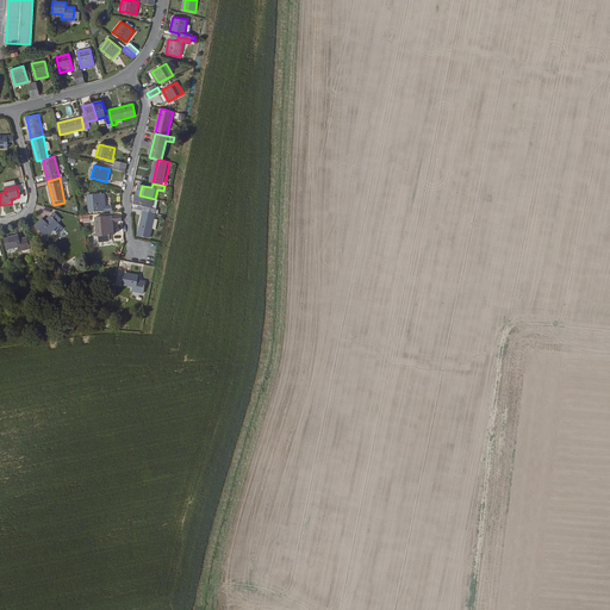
[(89,194),(91,213),(114,211),(113,206),(107,207),(106,193),(89,194)]
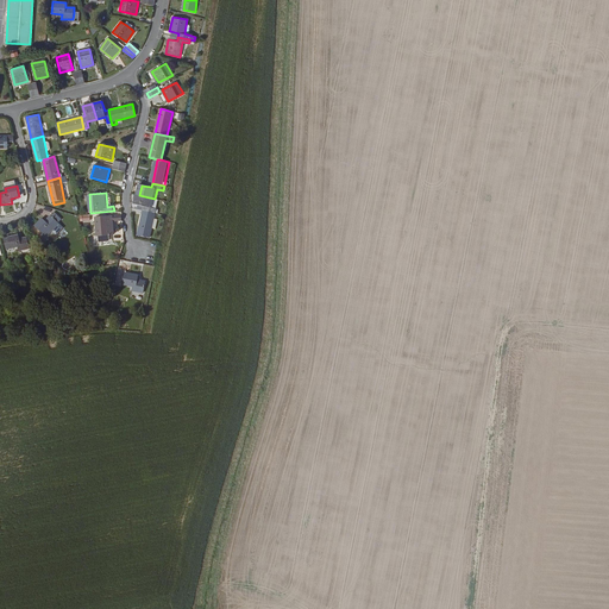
[(152,208),(155,199),(139,195),(137,205),(146,207),(145,211),(157,214),(158,209),(152,208)]
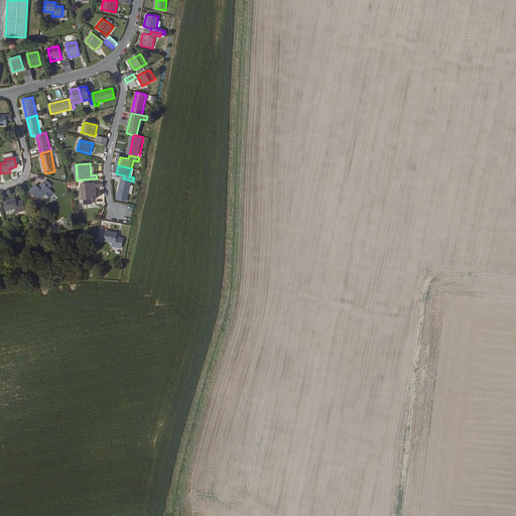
[(129,202),(133,181),(123,178),(119,200),(129,202)]
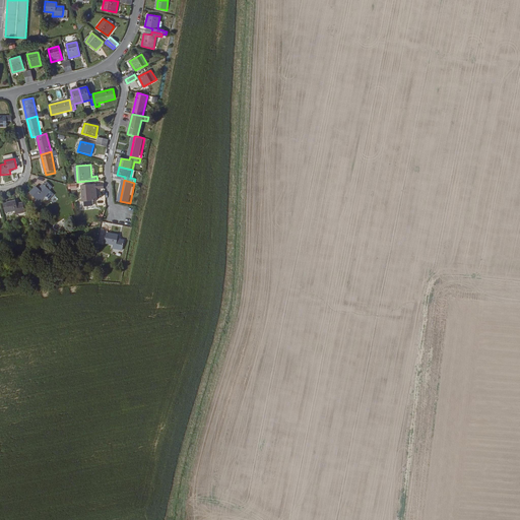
[(50,192),(51,191),(49,190),(52,187),(46,182),(39,189),(37,187),(29,193),(40,203),(44,198),(50,192)]
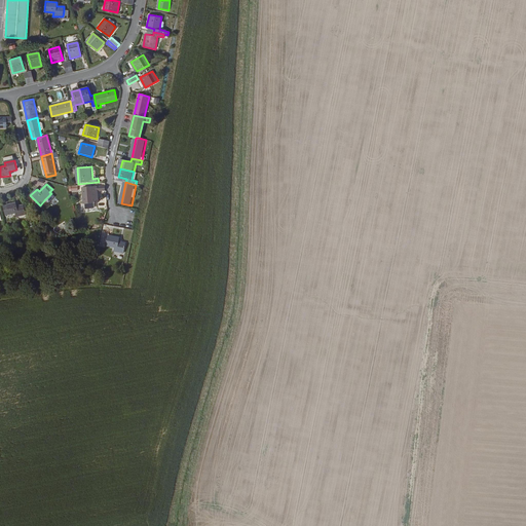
[(99,202),(98,192),(106,191),(105,186),(82,188),(84,203),(88,203),(92,202),(99,202)]
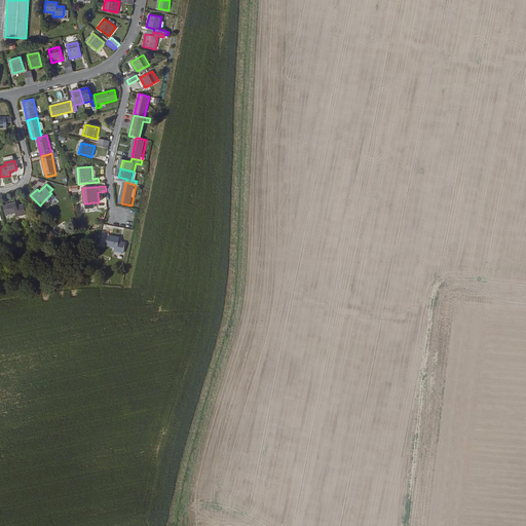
[(48,203),(54,197),(50,194),(44,200),(48,203)]
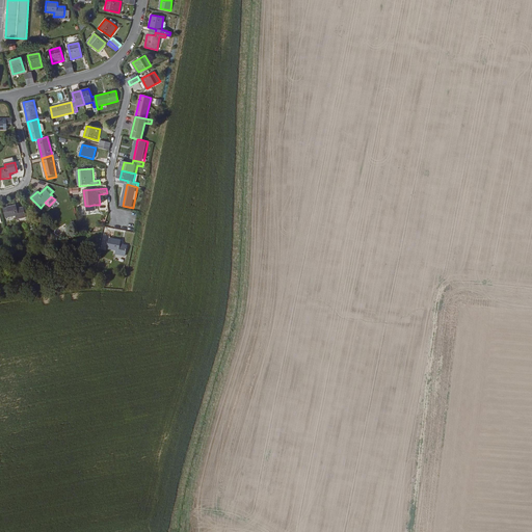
[(3,208),(6,221),(25,217),(23,208),(16,209),(15,206),(3,208)]
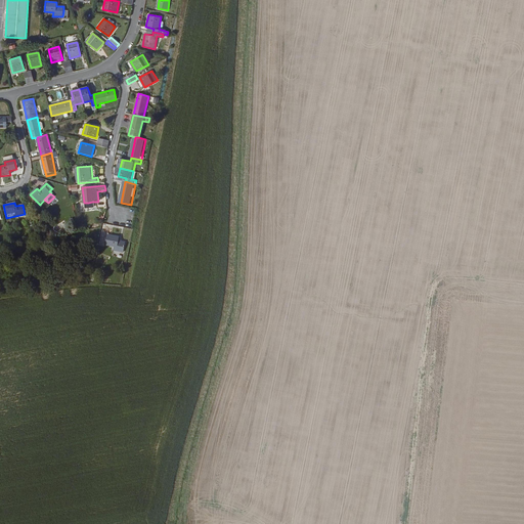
[(107,234),(105,245),(114,247),(114,250),(123,252),(125,242),(118,241),(119,236),(107,234)]
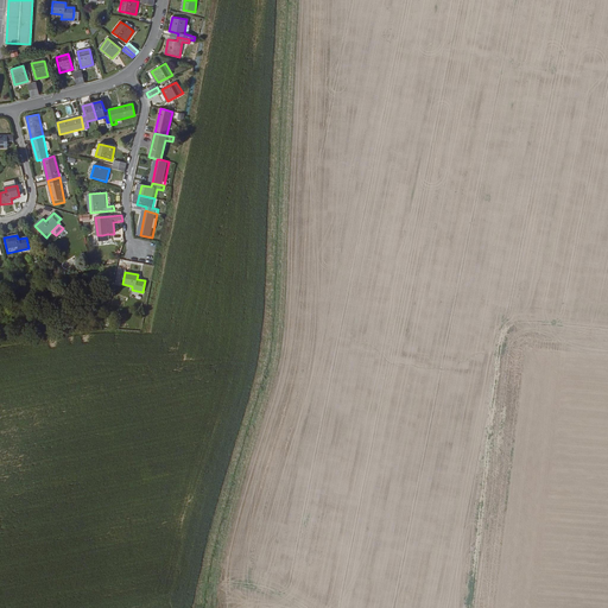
All buildings are outlined.
